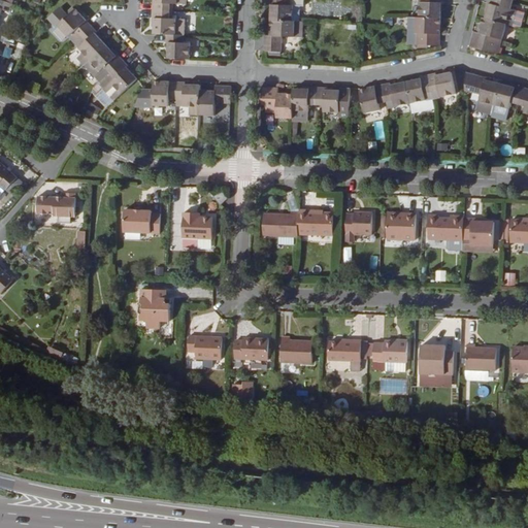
[(0,0),(0,11),(1,9),(8,11),(11,4),(1,0),(0,0)]
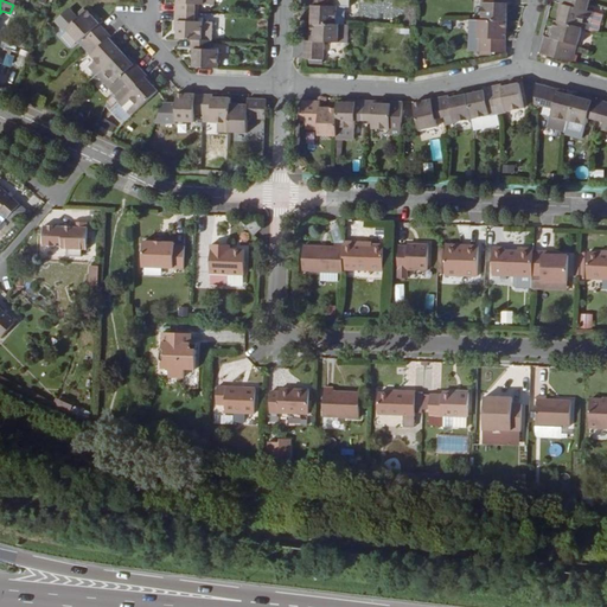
[(176,11),(196,12),(196,4),(215,4),(215,0),(177,0),(178,1),(176,1),(176,11)]
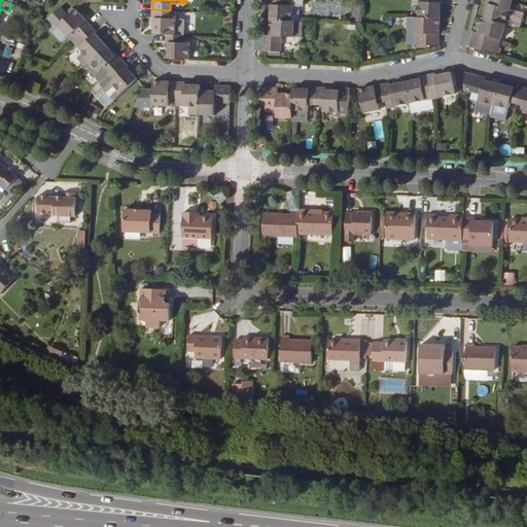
[(287,0),(270,0),(270,5),(272,5),(271,21),(300,22),(300,6),(287,5),(287,0)]
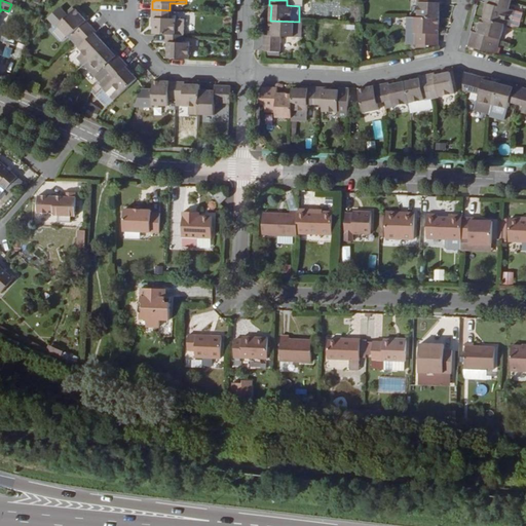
[(417,17),(439,17),(439,3),(442,3),(441,0),(424,0),(425,3),(417,3),(417,17)]
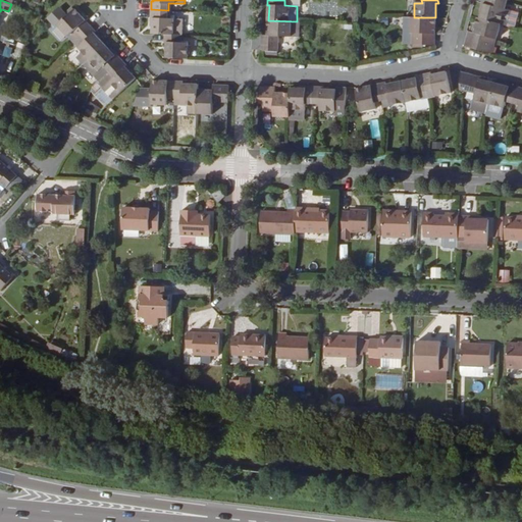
[(507,1),(504,0),(483,0),(482,2),(485,3),(481,17),(501,23),(507,24),(507,23),(511,9),(506,7),(507,1)]
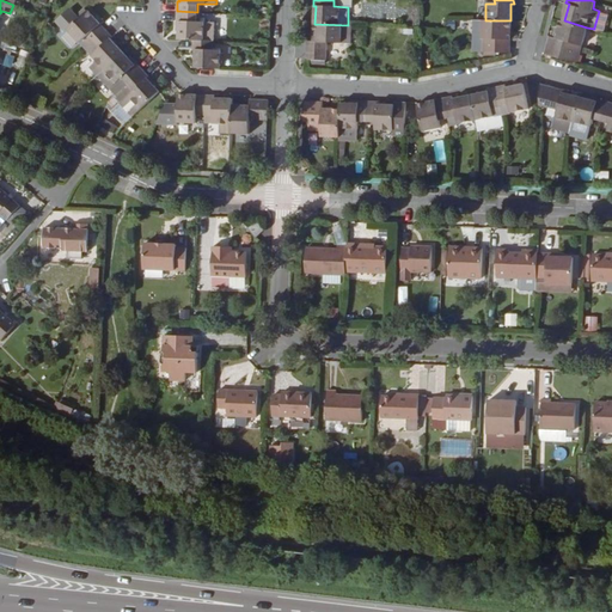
[(86,37),(91,43),(105,29),(89,10),(68,29),(80,42),(86,37)]
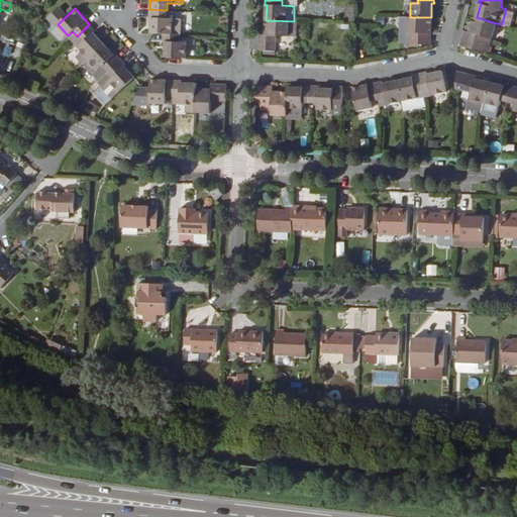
[(180,33),(181,33),(181,18),(166,17),(167,10),(149,9),(149,17),(151,18),(150,32),(164,32),(180,33)]
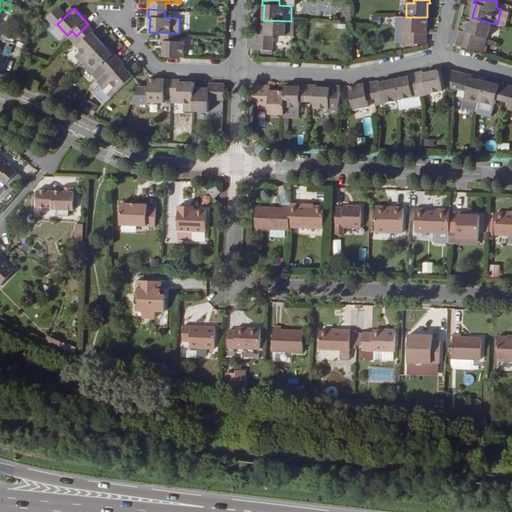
[(501,9),(497,23),(505,25),(508,11),(501,9)]
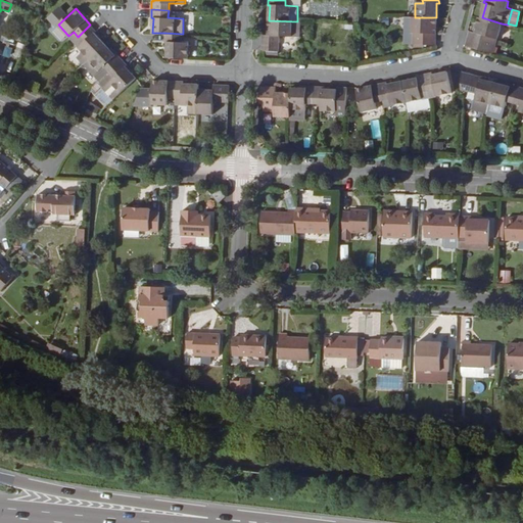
[(435,45),(436,17),(415,17),(412,16),(412,32),(413,32),(413,44),(435,45)]
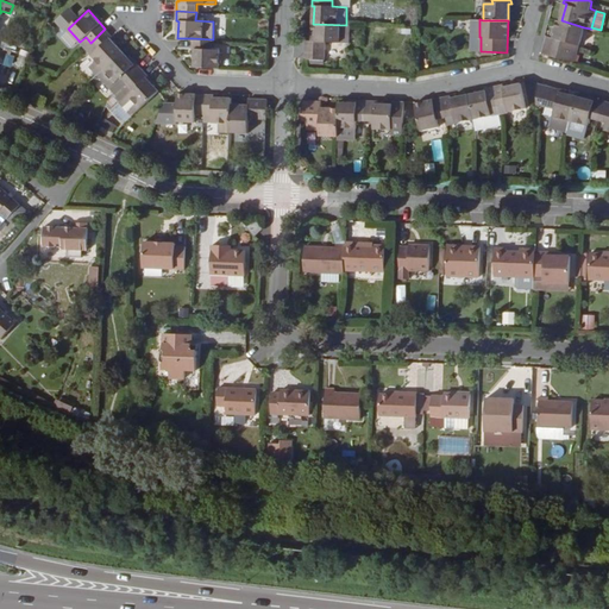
[(562,20),(558,20),(553,37),(548,36),(544,52),(576,62),(584,27),(562,20)]
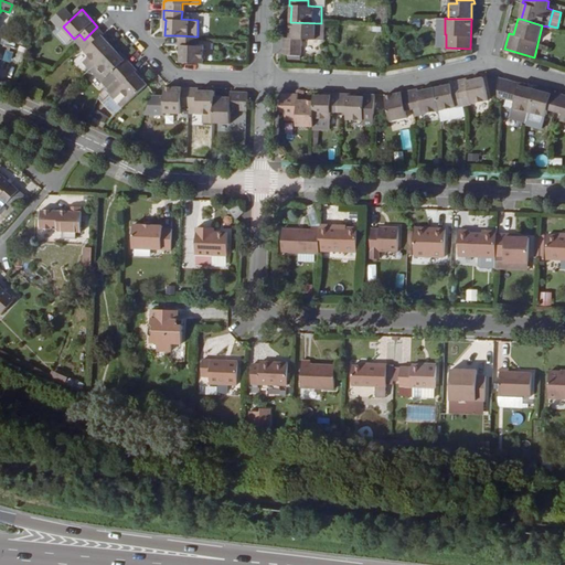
[(290,39),(284,38),(284,55),(302,56),(304,39),(326,40),(326,23),(321,23),(290,22),(290,39)]
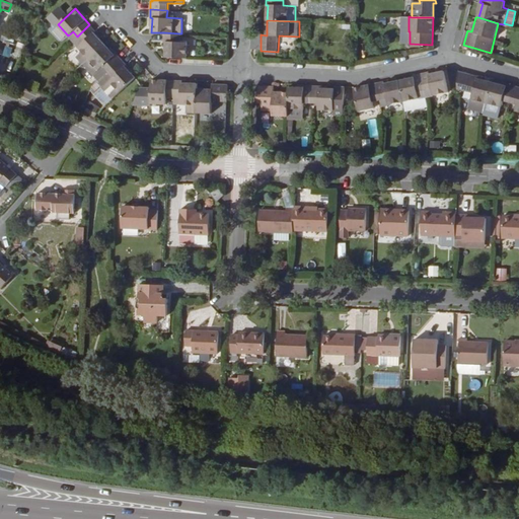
[(77,57),(82,63),(88,58),(104,43),(94,32),(95,31),(89,24),(77,36),(82,43),(78,47),(82,52),(77,57)]
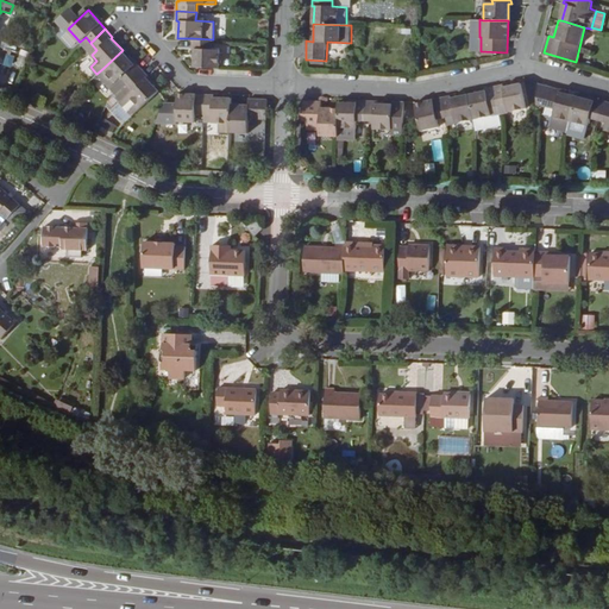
[(194,66),(218,67),(219,49),(212,49),(212,39),(193,38),(193,49),(195,49),(194,66)]
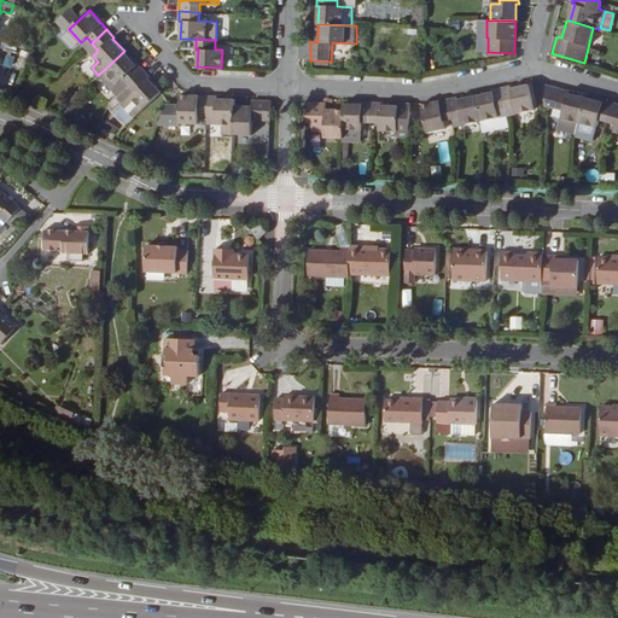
[(105,69),(98,75),(111,88),(123,77),(129,83),(144,70),(138,64),(136,64),(124,51),(105,69)]
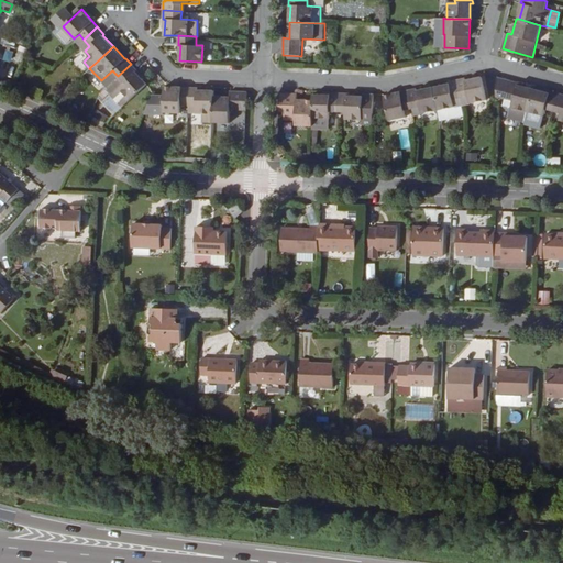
[(123,83),(111,94),(123,106),(146,84),(136,72),(136,70),(131,64),(118,76),(123,83)]
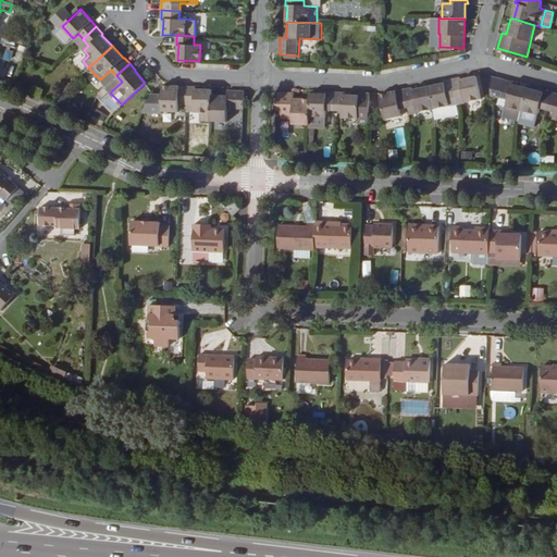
[(111,70),(100,79),(106,86),(116,75),(111,70)]
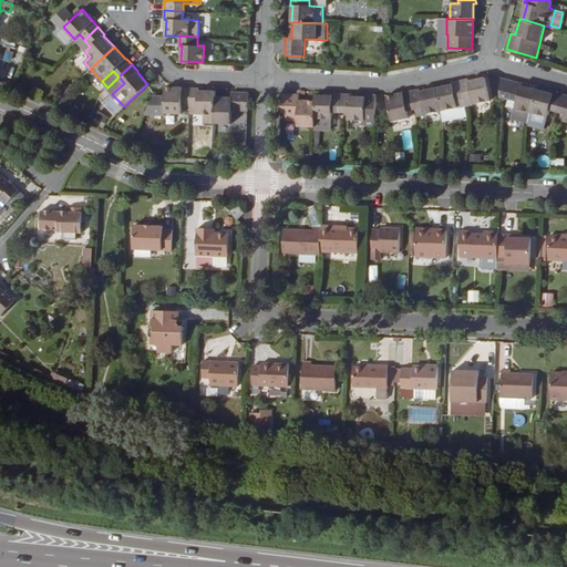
[(107,88),(106,88),(112,94),(124,83),(119,76),(107,88)]
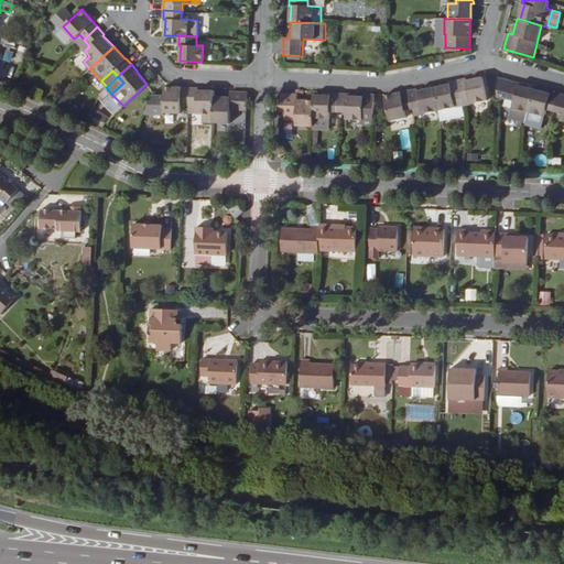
[(514,107),(530,111),(535,88),(520,84),(520,82),(512,80),(499,76),(498,90),(509,94),(506,105),(513,107),(514,107)]
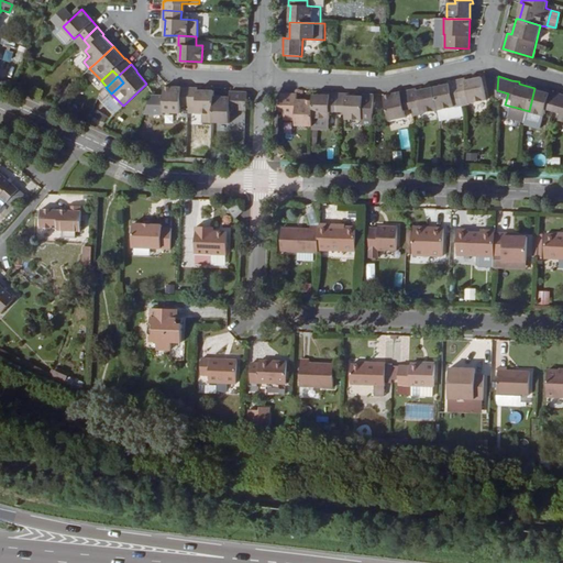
[(462,98),(463,105),(487,99),(482,77),(466,80),(465,78),(457,79),(462,98)]
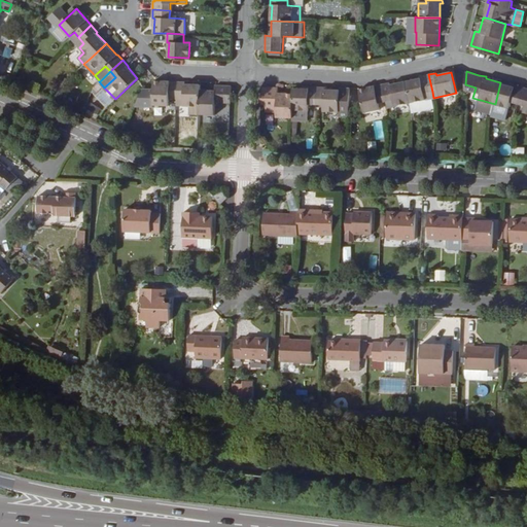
[(406,81),(411,102),(425,99),(433,98),(432,92),(428,74),(420,76),(421,78),(406,81)]
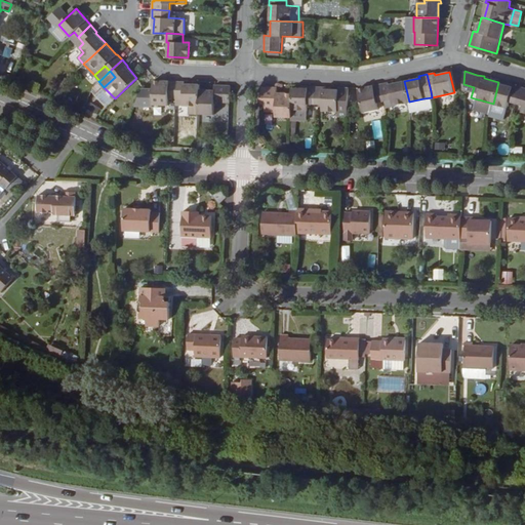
[(167,98),(175,98),(175,82),(153,81),(152,104),(167,105),(167,98)]
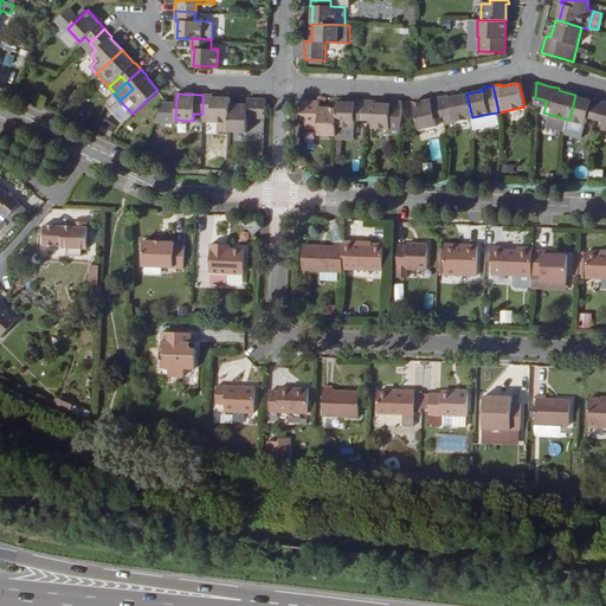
[(446,123),(471,117),(472,117),(466,94),(450,97),(449,95),(440,97),(445,116),(446,123)]
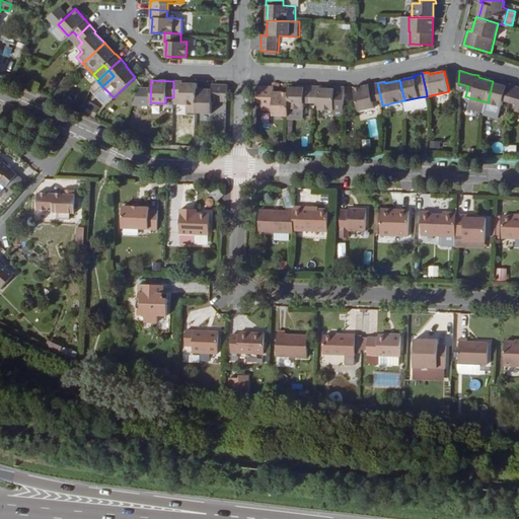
[(187,113),(197,113),(197,88),(197,83),(181,82),(181,81),(173,81),(173,97),(180,97),(180,103),(188,103),(187,113)]
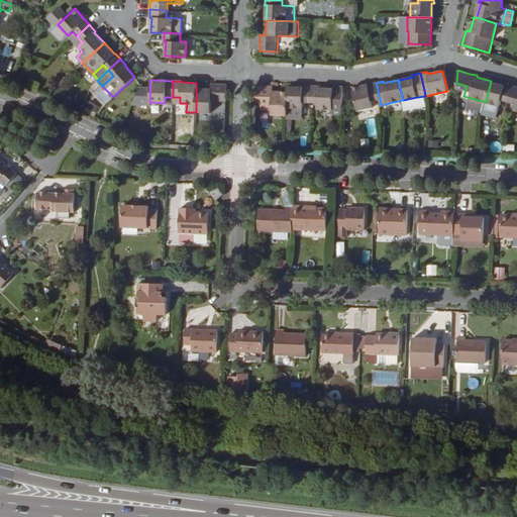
[(491,81),(486,102),(500,105),(502,99),(509,101),(513,85),(506,83),(505,85),(491,81)]
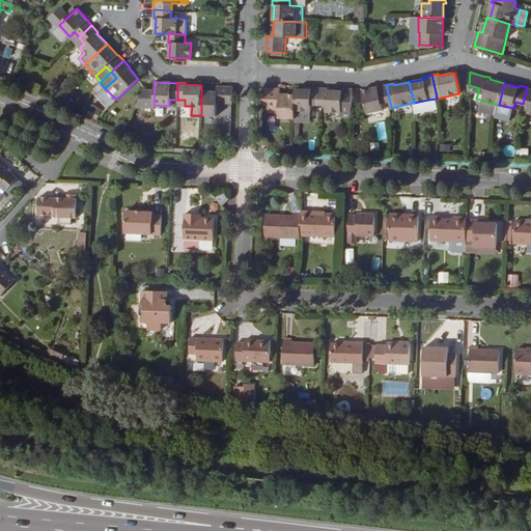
[(382,104),(390,102),(386,85),(363,89),(368,114),(383,110),(382,104)]
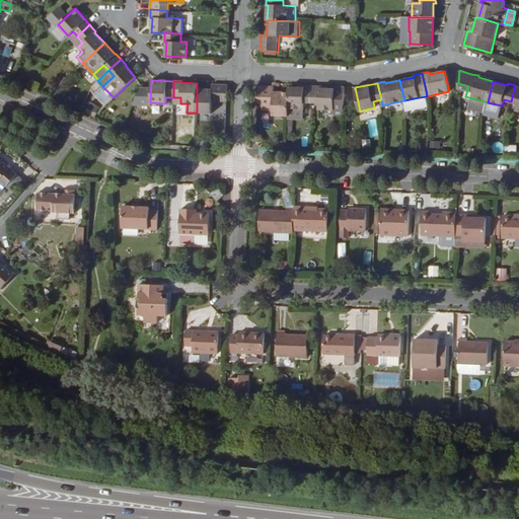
[(212,100),(228,101),(228,84),(212,84),(212,89),(197,88),(197,113),(211,113),(212,100)]
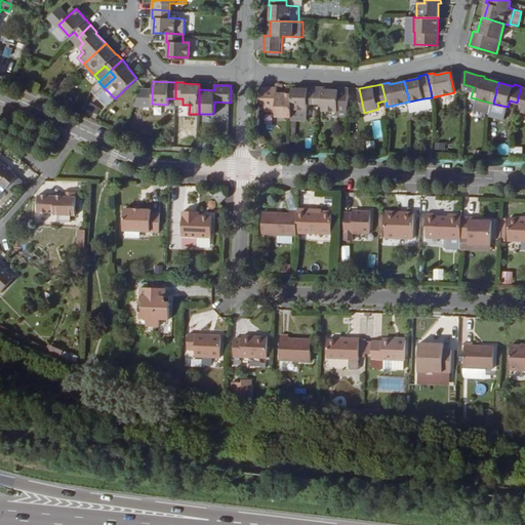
[(292,88),(292,93),(292,110),(307,111),(308,104),(315,105),(316,87),(308,86),(308,88),(292,88)]
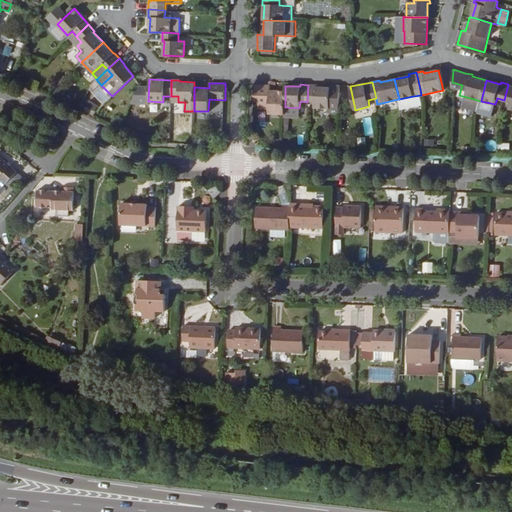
[(271,86),(255,85),(255,101),(258,101),(258,109),(270,109),(270,114),(284,115),(285,107),(285,91),(271,91),(271,86)]
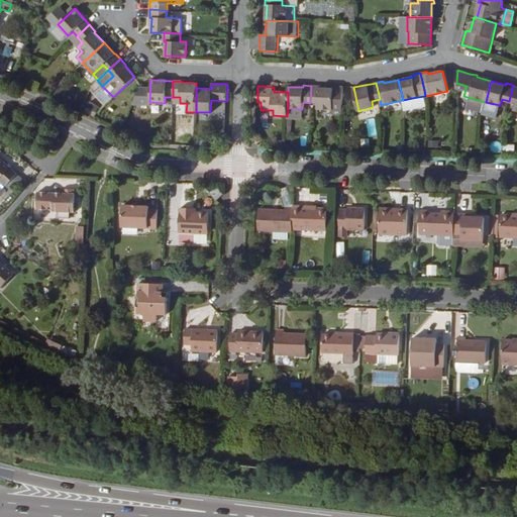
[(318,86),(311,86),(310,103),(317,103),(317,109),(332,110),(332,113),(343,114),(343,110),(344,86),(333,86),(333,88),(318,88),(318,86)]
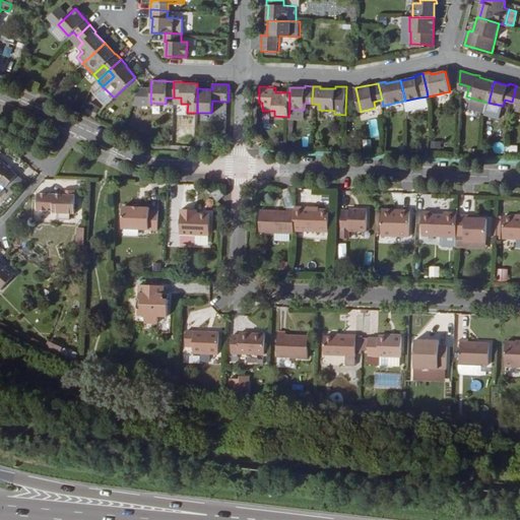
[(472,108),(485,111),(489,103),(474,99),(472,108)]
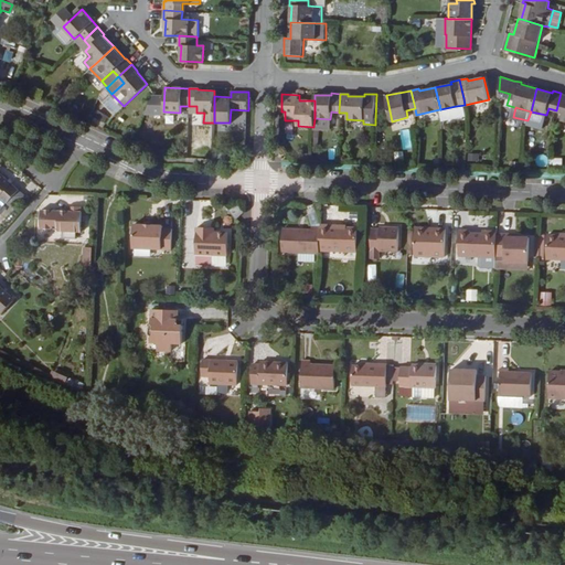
[(130,119),(127,128),(132,131),(137,123),(130,119)]
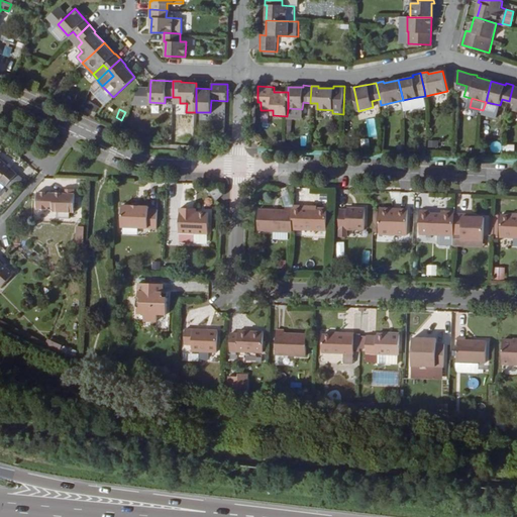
[(368,136),(377,134),(374,117),(365,119),(368,136)]
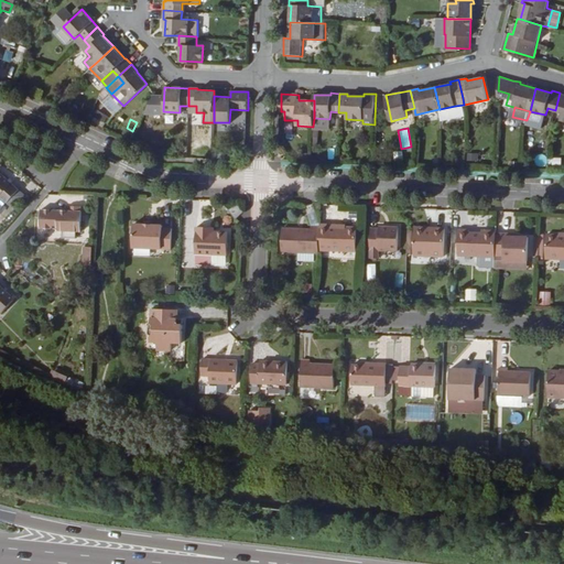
[(457,152),(457,169),(465,169),(466,152),(457,152)]
